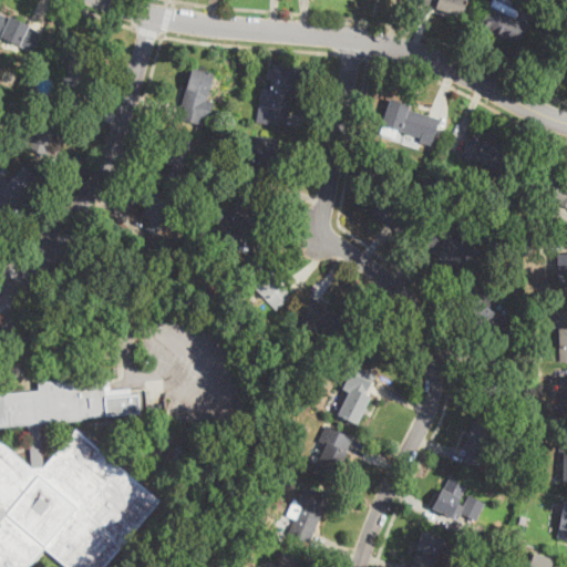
[(466,0),(462,16),(436,8),(439,0),(466,0)]
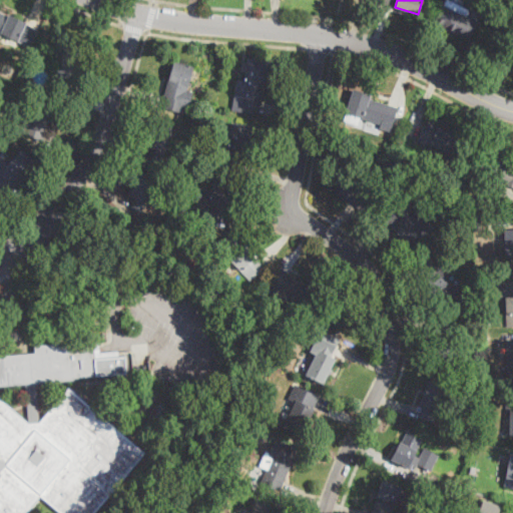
[(477,24),(468,40),(434,23),(446,0),(469,12),(466,17),(477,23),(477,24)]
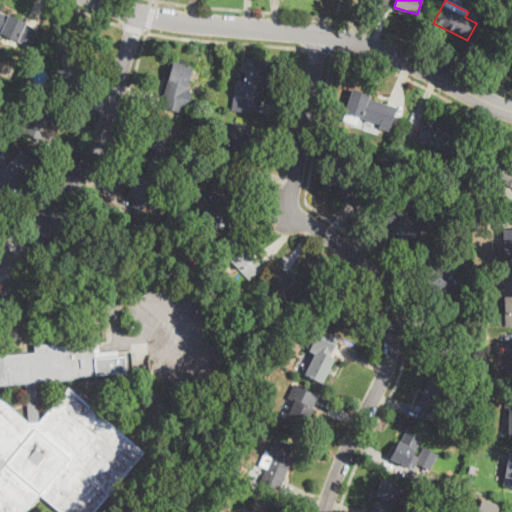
[(0,11),(37,29),(29,46),(0,32),(0,11)]
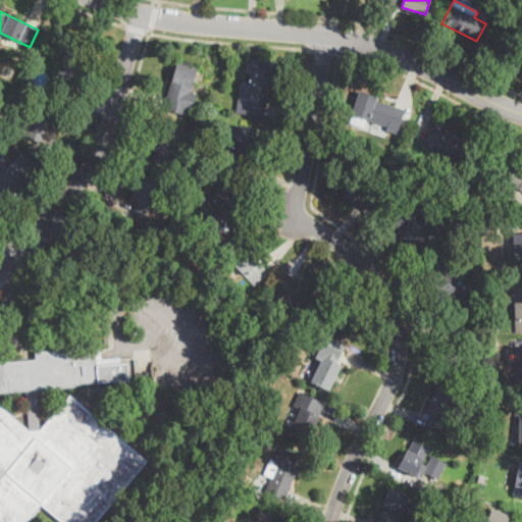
[(275,62),(267,105),(265,118),(237,112),(243,80),(249,82),(253,58),(275,62)]
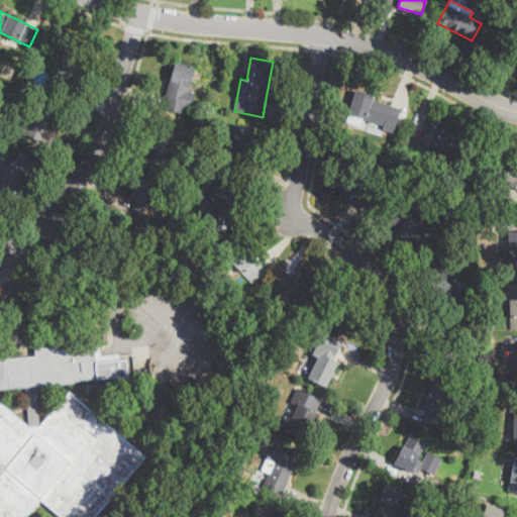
[(195,93),(191,110),(184,108),(183,113),(166,109),(169,98),(166,97),(176,62),(195,68),(189,92),(195,93)]
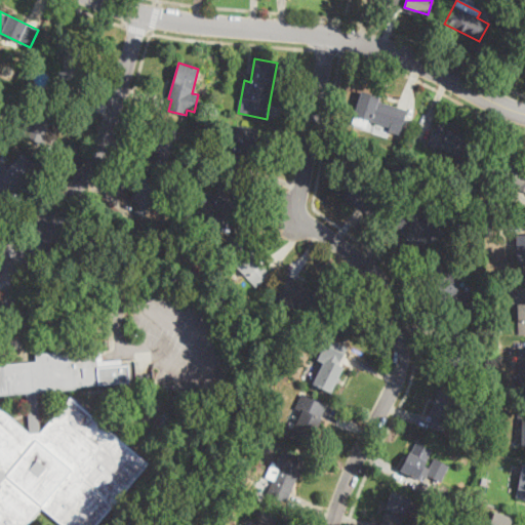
[(406,110),(399,133),(389,130),(390,127),(369,121),(366,129),(352,124),(362,91),(379,96),(378,102),(406,110)]
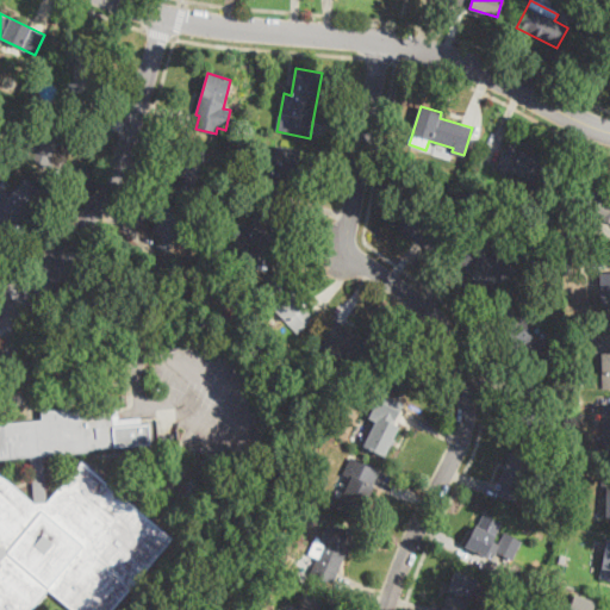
[(58,144),(55,159),(51,168),(24,159),(27,144),(31,145),(41,118),(63,126),(58,144)]
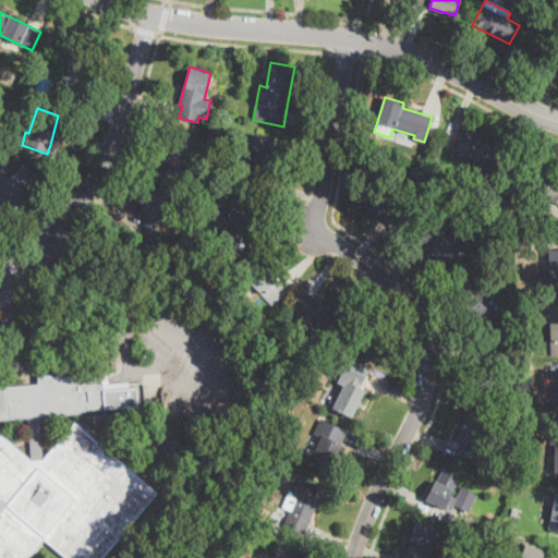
[(179,171),(176,181),(157,174),(161,160),(171,131),(191,137),(179,171)]
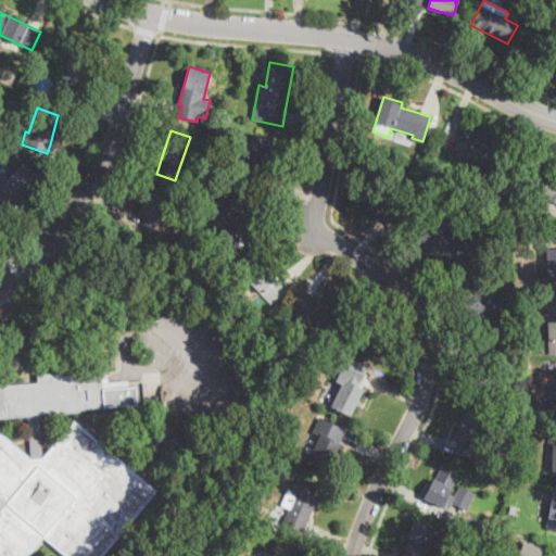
[(502,150),(493,168),(467,155),(465,159),(452,152),(463,130),(502,150)]
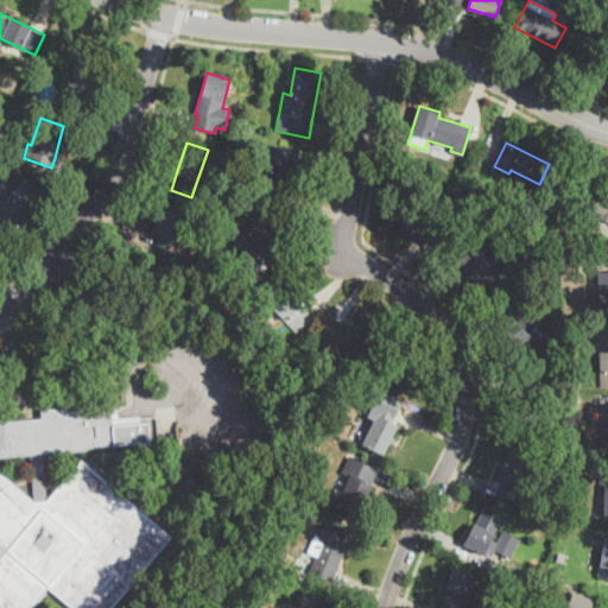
[(292,195),(291,197),(268,194),(276,149),(276,146),(299,150),(292,195)]
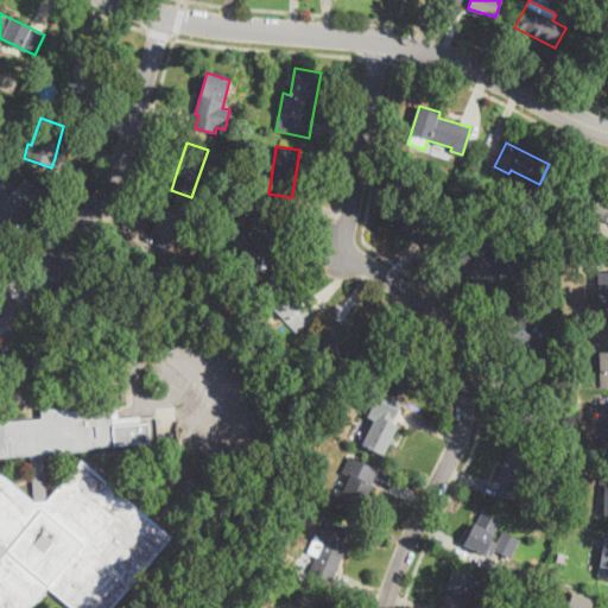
[(43,192),(30,208),(10,229),(0,220),(0,203),(1,204),(26,177),(43,192)]
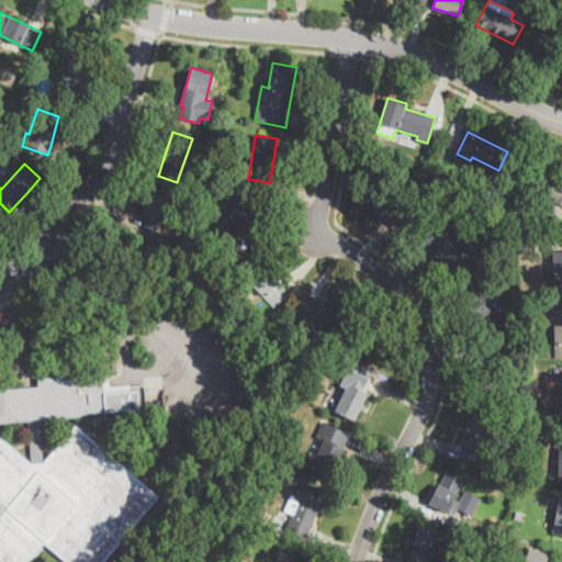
[(554,183),(560,186),(561,183),(561,204),(509,187),(516,167),(555,180),(554,183)]
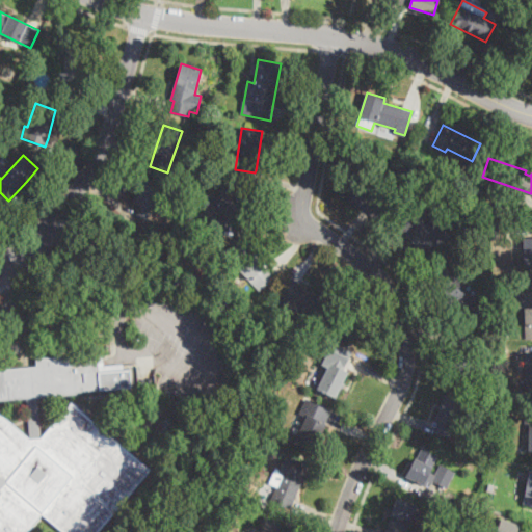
[(357,169),(367,180),(375,174),(381,182),(373,187),(389,207),(374,219),(342,182),(357,169)]
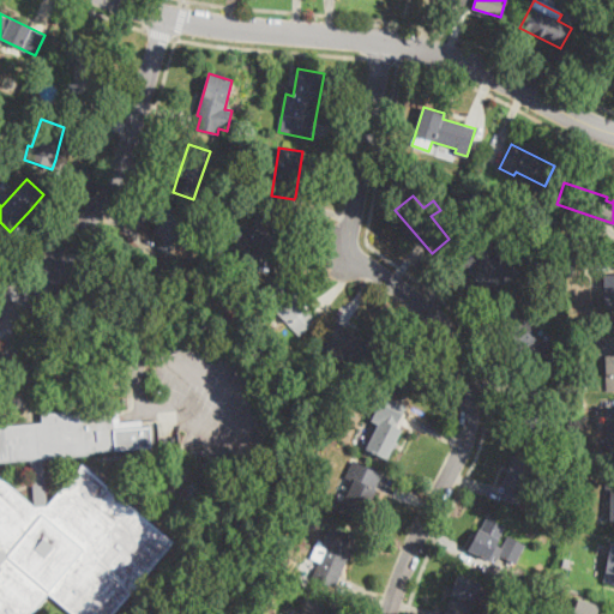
[(194,217),(188,233),(181,230),(170,254),(158,250),(163,239),(155,235),(167,205),(194,217)]
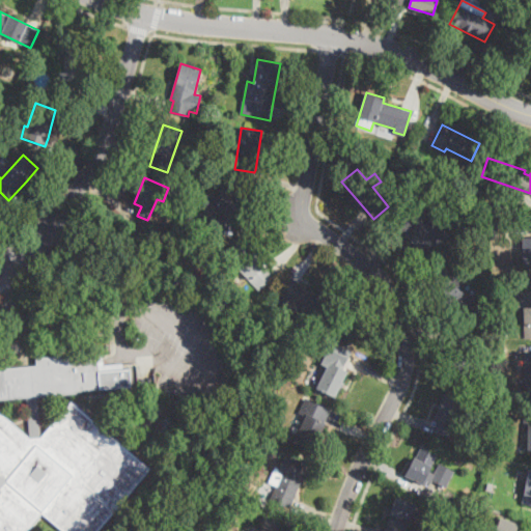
[(244,184),(241,201),(235,231),(210,227),(211,220),(215,221),(216,211),(211,210),(214,195),(218,196),(221,179),(244,184)]
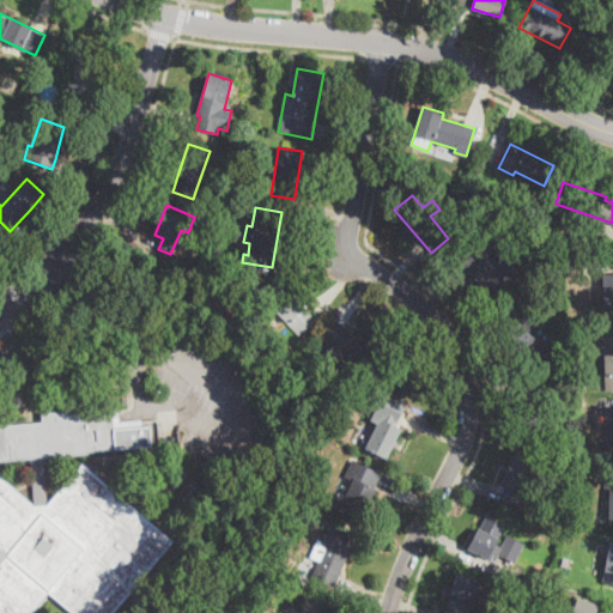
[(216,228),(206,234),(204,229),(212,224),(216,228)]
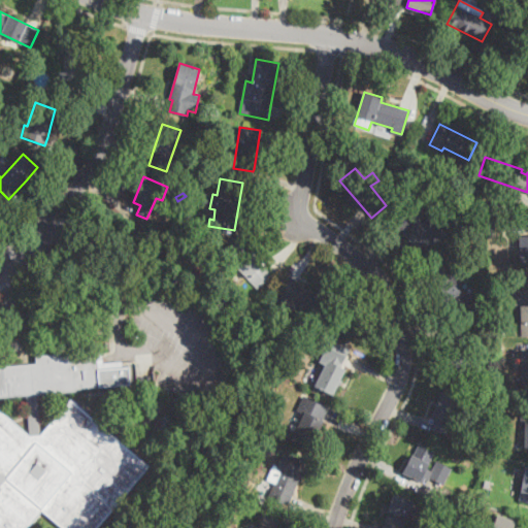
[(406,208),(413,215),(418,210),(431,225),(434,222),(448,236),(426,257),(392,222),(406,208)]
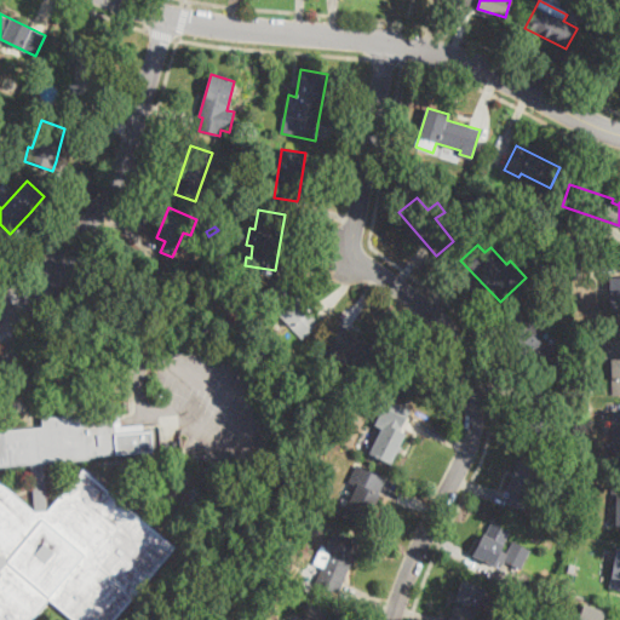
[(212,280),(210,286),(201,282),(204,276),(212,280)]
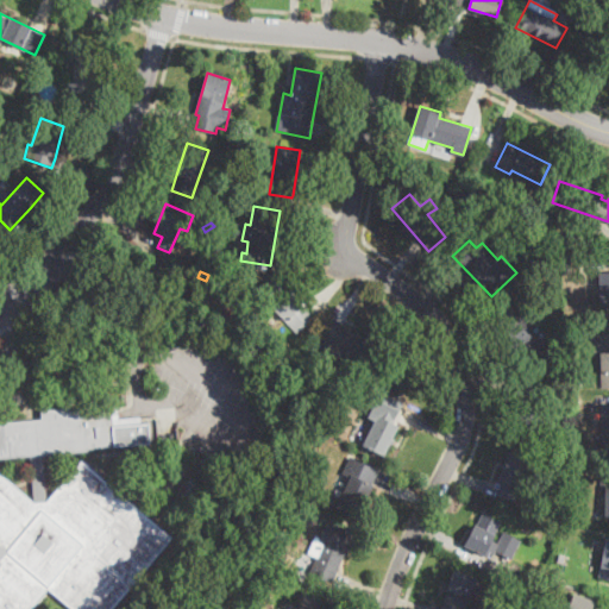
[(608,302),(594,302),(594,296),(600,296),(600,272),(608,272),(608,302)]
